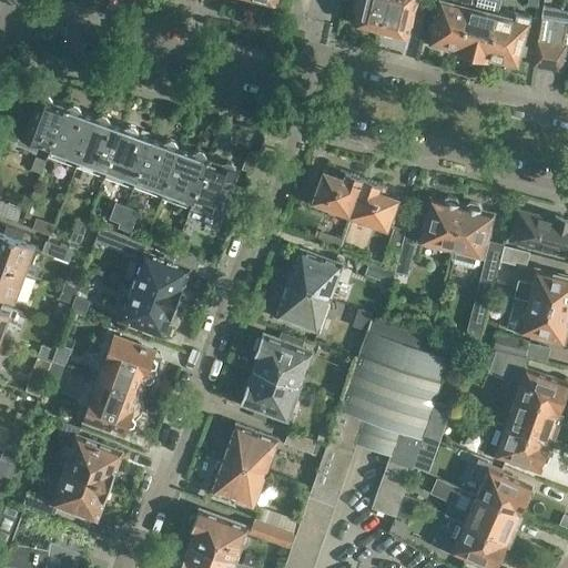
[(354,0),(353,9),(356,10),(353,21),(381,28),(387,0),(354,0)]
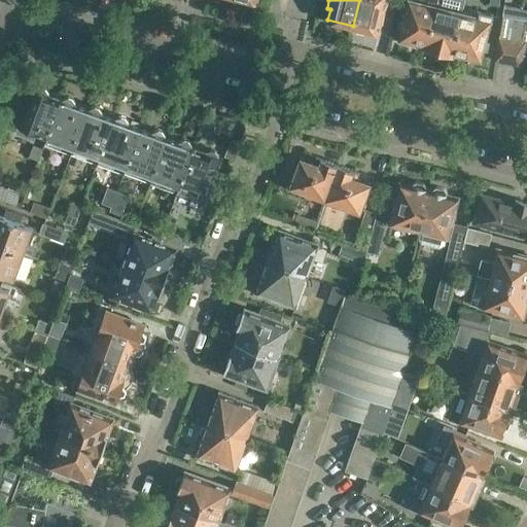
[(359,0),(353,26),(378,32),(381,23),(384,24),(389,0),(359,0)]
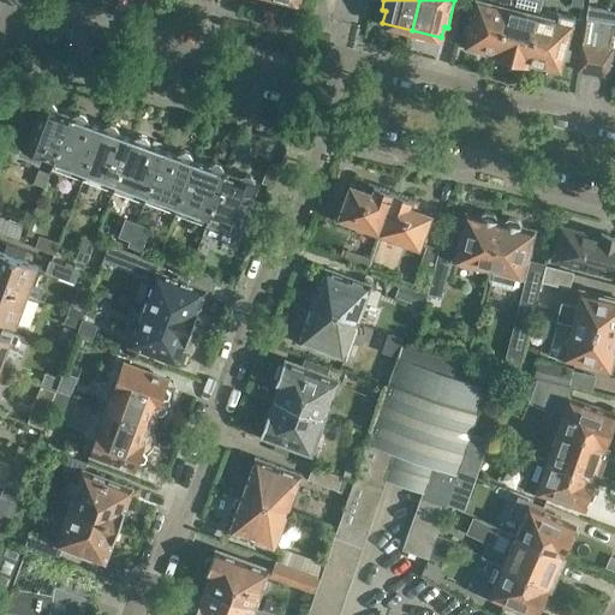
[(475,0),(464,43),(496,52),(509,5),(490,0),(475,0)]
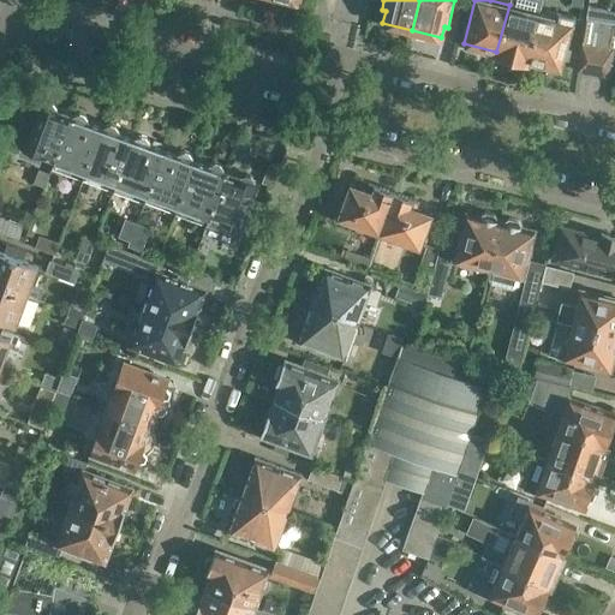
[(496,52),(496,53),(525,61),(525,59),(537,12),(526,10),(529,0),(509,0),(509,5),(496,52)]
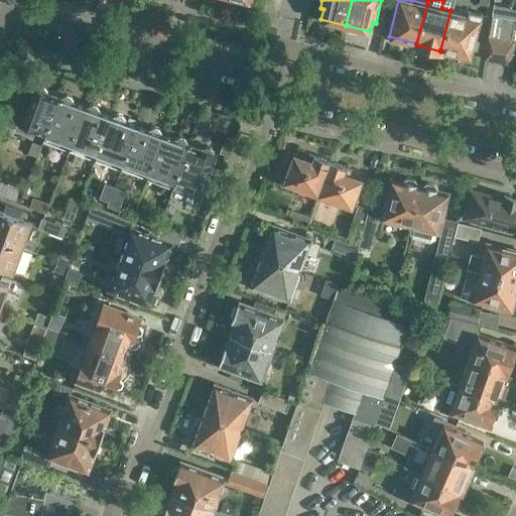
[(492,14),(515,17),(515,8),(510,8),(510,7),(493,4),(492,14)]
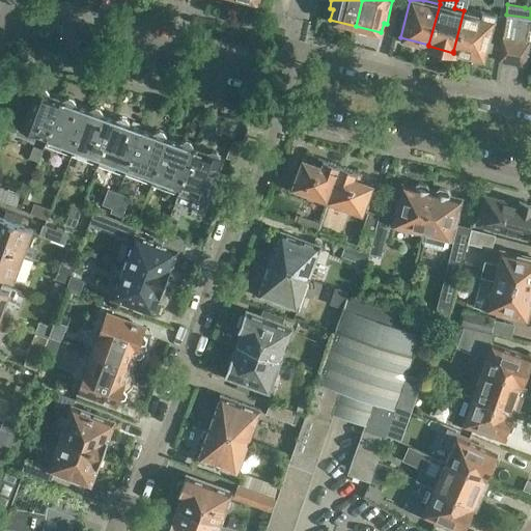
[(466,6),(464,10),(453,51),(483,58),(495,14),(466,6)]
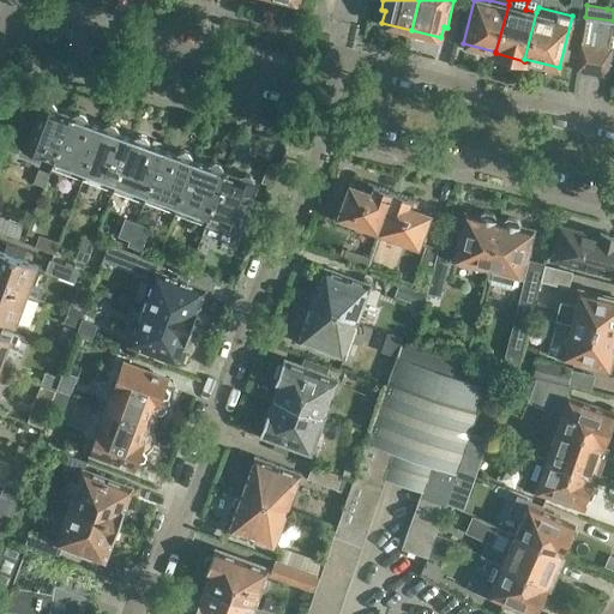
[(609,54),(613,54),(613,20),(585,17),(581,49),(609,54)]
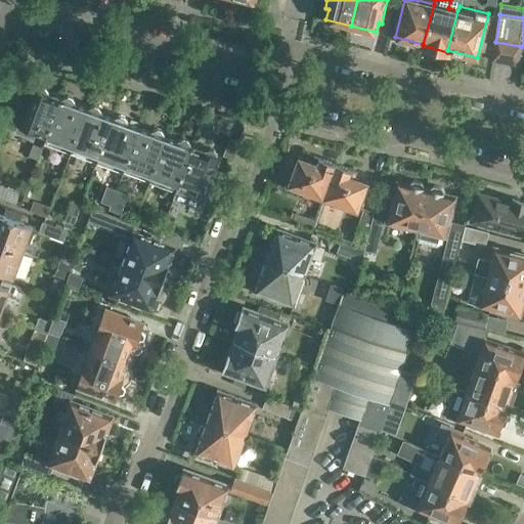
[(520,46),(495,42),(492,60),(517,64),(520,46)]
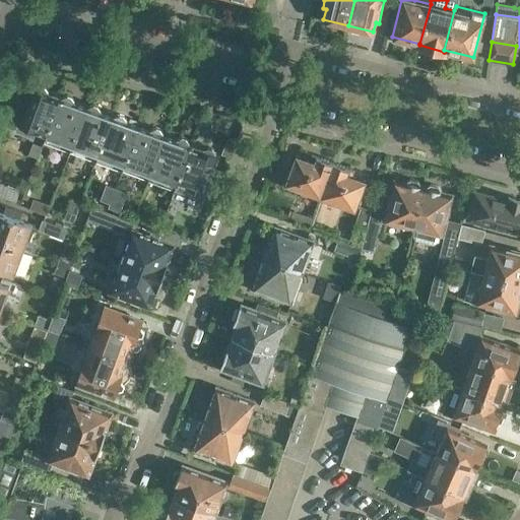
[(18,129),(46,139),(61,95),(35,85),(18,129)]
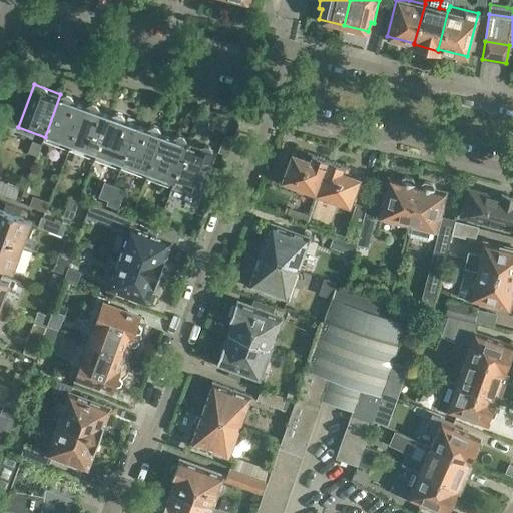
[(60,94),(45,137),(70,146),(85,103),(60,94)]
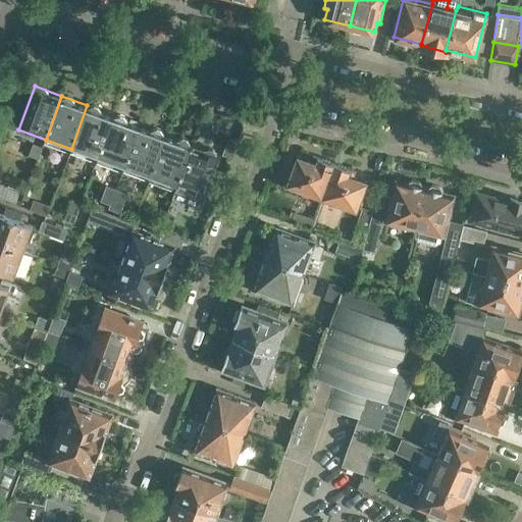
[(87,105),(71,149),(98,158),(113,114),(87,105)]
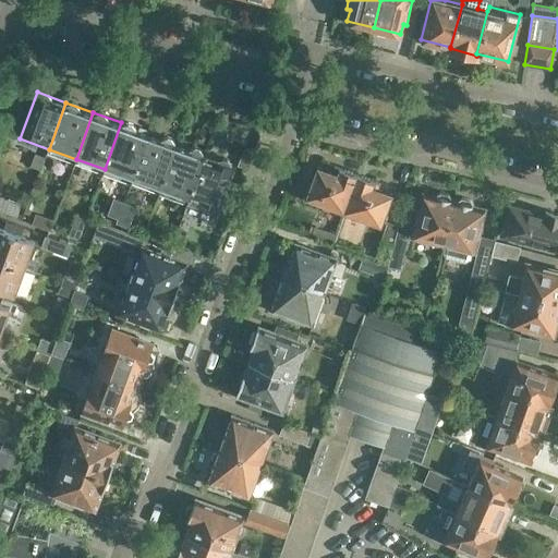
[(121,122),(105,169),(132,179),(148,133),(121,122)]
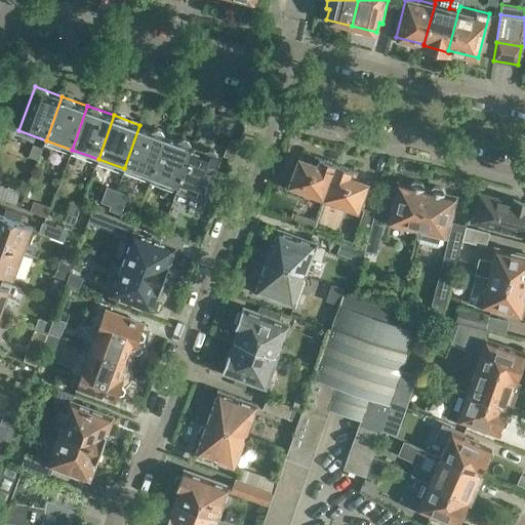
[(139,125),(124,168),(151,178),(166,134),(139,125)]
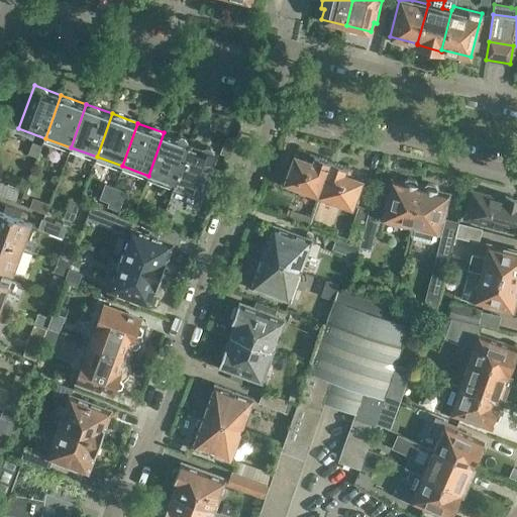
[(164,132),(148,176),(175,185),(190,141),(164,132)]
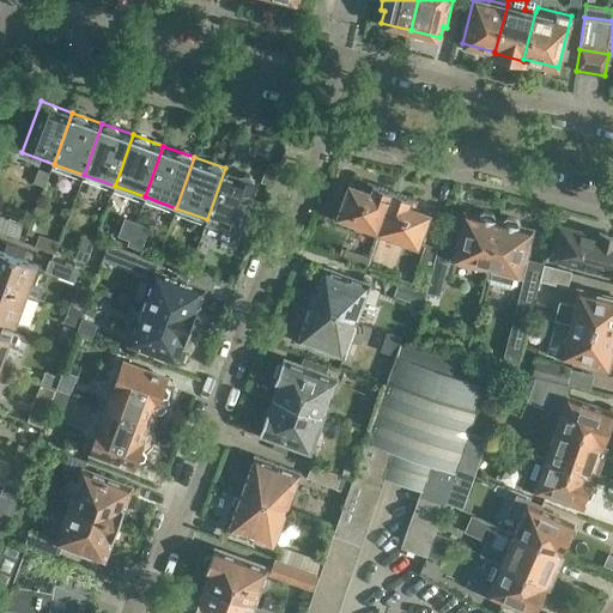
[(38,168),(32,182),(44,187),(49,173),(38,168)]
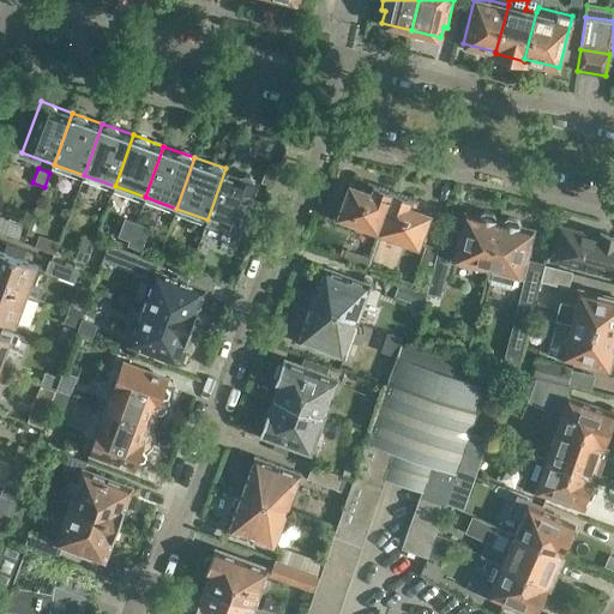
[(226,168),(208,220),(239,230),(257,180),(226,168)]
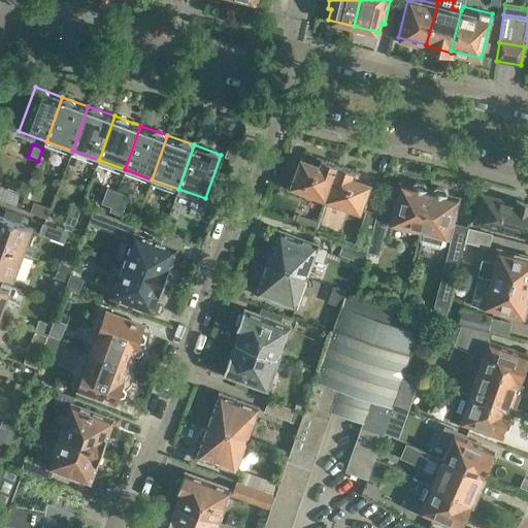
[(303,192),(325,200),(338,165),(316,157),(314,162),(301,157),(295,174),(293,173),(288,189),(302,194),(303,192)]
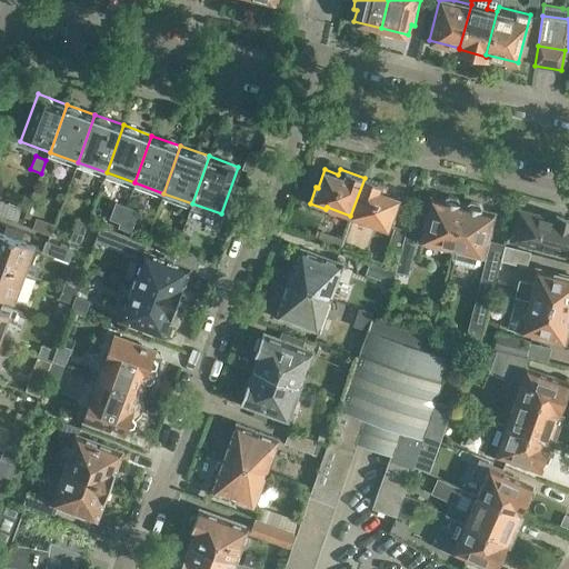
[(365,178),(350,216),(375,225),(373,227),(389,232),(395,218),(393,216),(400,198),(387,193),(389,187),(365,178)]
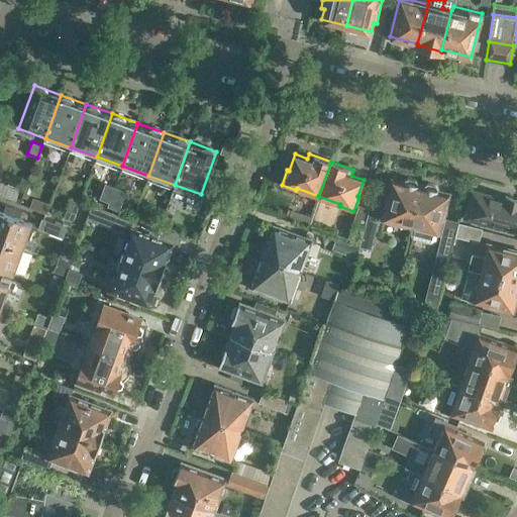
[(365,227),(359,245),(360,246),(371,248),(379,217),(410,225),(420,184),(402,180),(401,182),(392,180),(386,207),(371,203),(369,209),(365,227)]
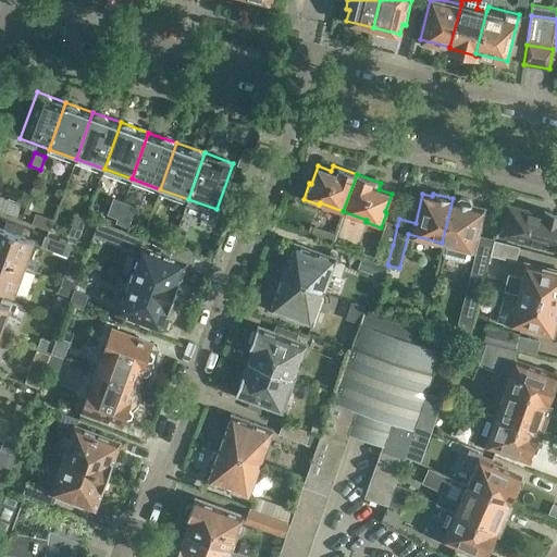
[(0,195),(0,209),(16,215),(21,203),(0,195)]
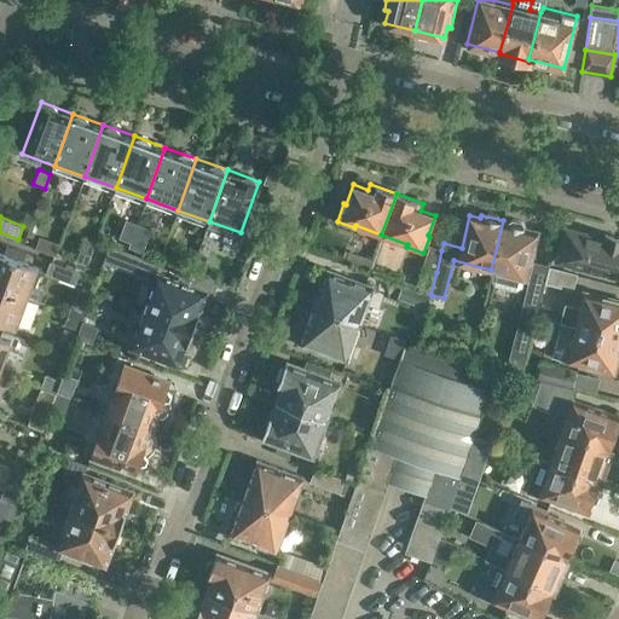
[(123,238),(131,242),(132,242),(138,224),(126,219),(120,237),(123,238)]
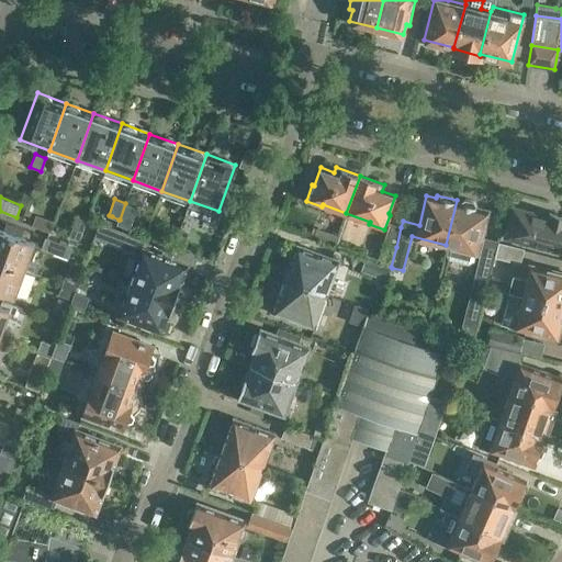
[(446,245),(444,253),(448,259),(468,265),(474,261),(486,211),(478,209),(479,205),(457,200),(446,245)]
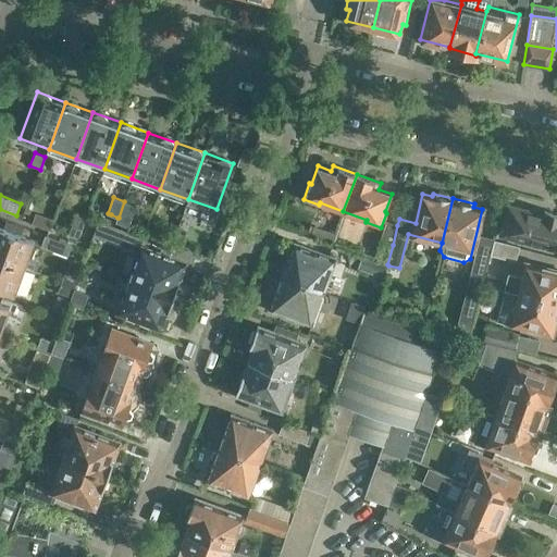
[(118,218),(115,222),(128,226),(136,207),(124,201),(119,218),(118,218)]
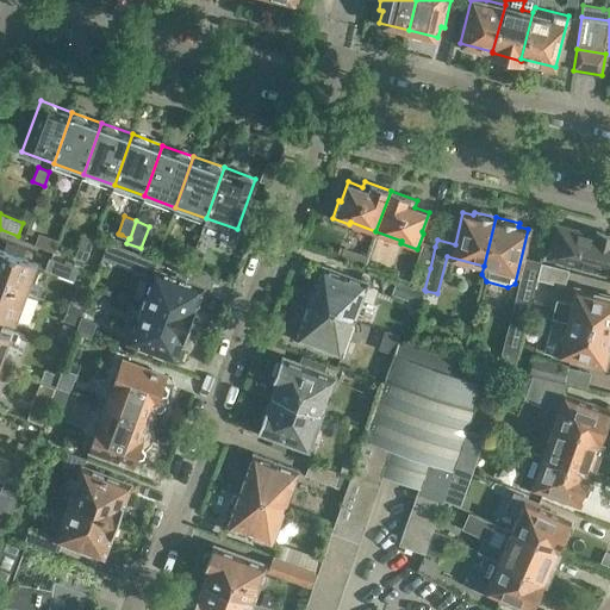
[(556,225),(549,256),(609,271),(609,234),(595,230),(593,235),(556,225)]
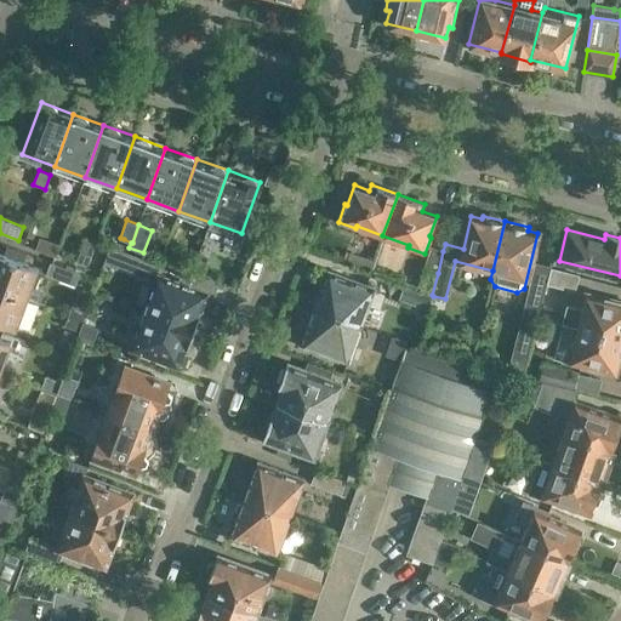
[(60,243),(41,237),(38,250),(56,257),(60,243)]
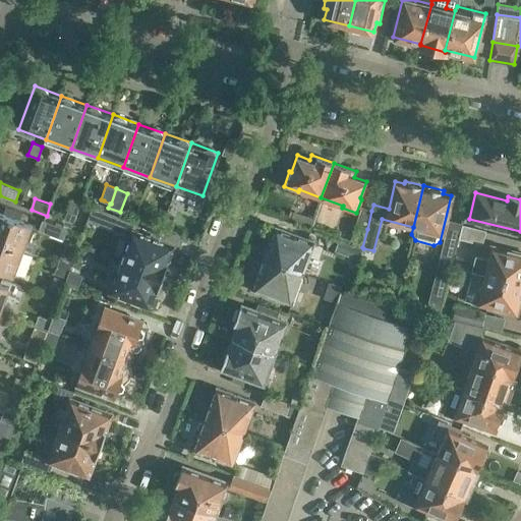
[(77,206),(68,203),(63,219),(71,222),(77,206)]
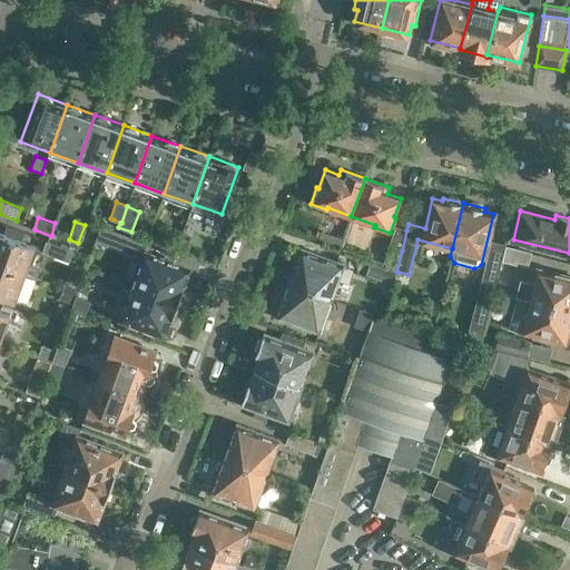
[(395,228),(391,246),(402,251),(406,231),(395,228)]
